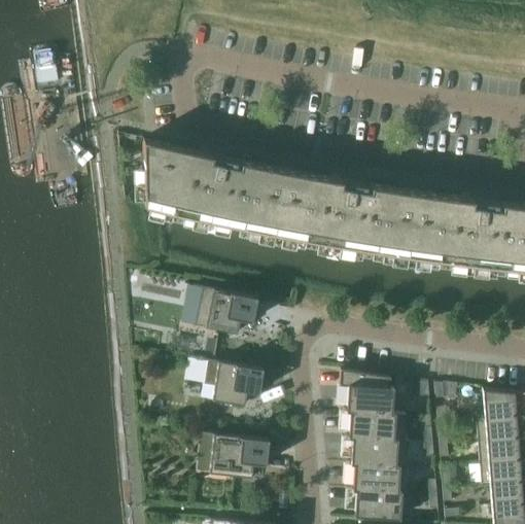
[(171,146),(145,140),(146,208),(188,217),(230,226),(267,234),(295,239),(320,243),(362,250),(409,257),(454,264),(496,269),(522,272),(524,272),(524,206),(503,204),(462,199),(438,196),(418,193),(373,186),(331,179),(307,175),(279,170),(243,163),(202,153),(171,146)]
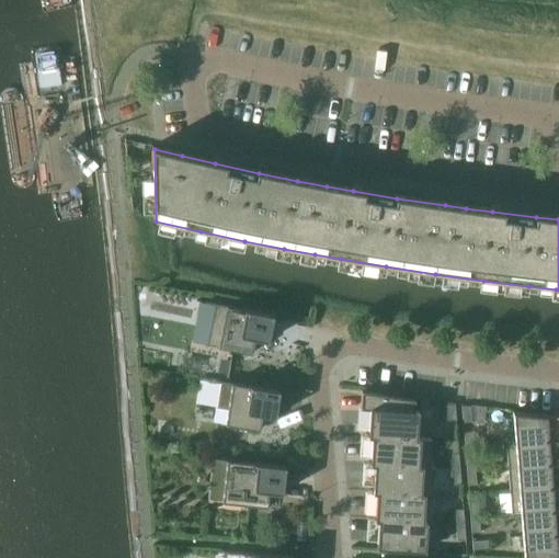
[(217,308),(209,348),(254,356),(258,341),(270,344),(275,318),(207,305),(207,306),(217,308)]
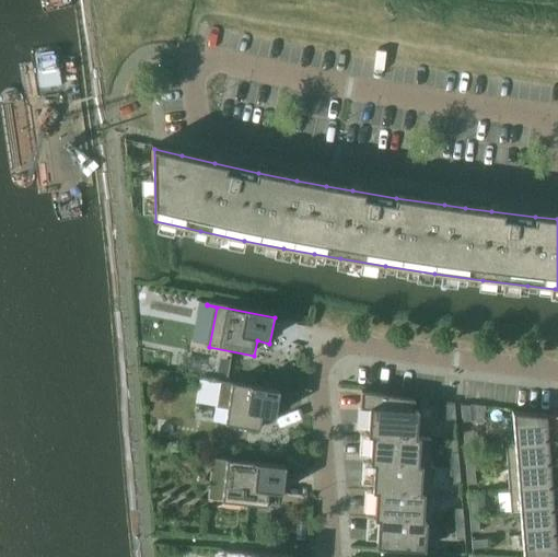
[(223,361),(219,381),(228,383),(232,363),(223,361)]
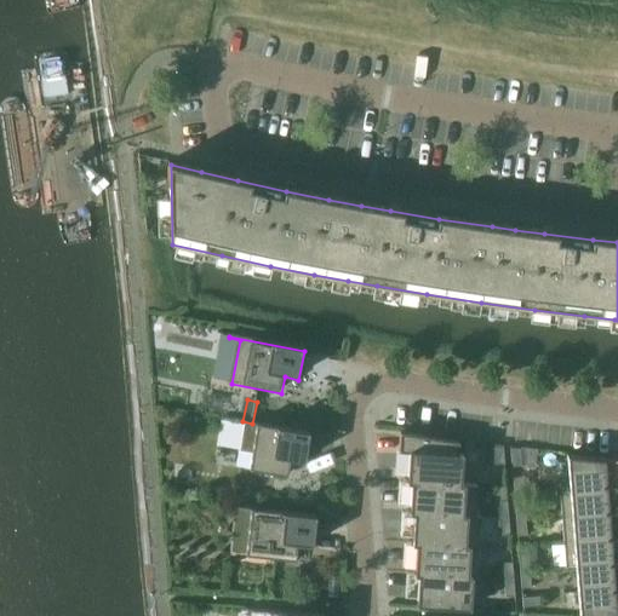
[(235,422),(235,424),(246,426),(242,453),(255,455),(251,472),(290,478),(292,461),(307,464),(310,433),(235,422)]
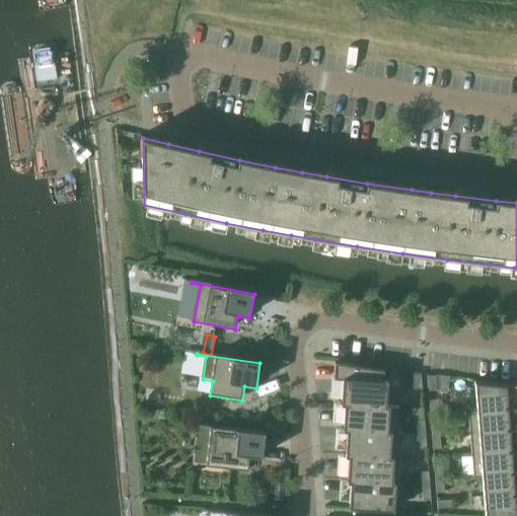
[(344,381),(343,406),(400,410),(400,409),(387,408),(388,382),(385,381),(385,372),(337,364),(336,380),(344,381)]
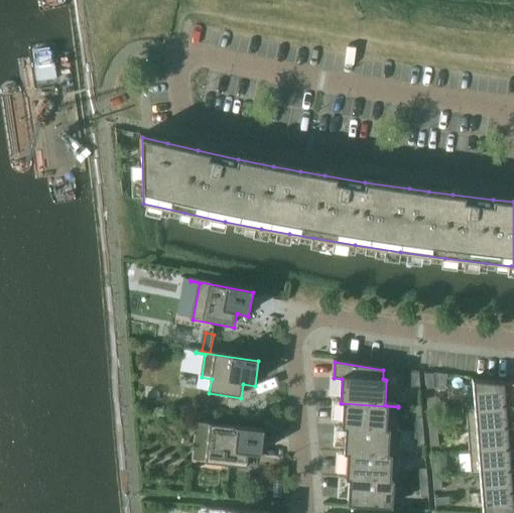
[(412,375),(413,389),(421,389),(420,375),(412,375)]
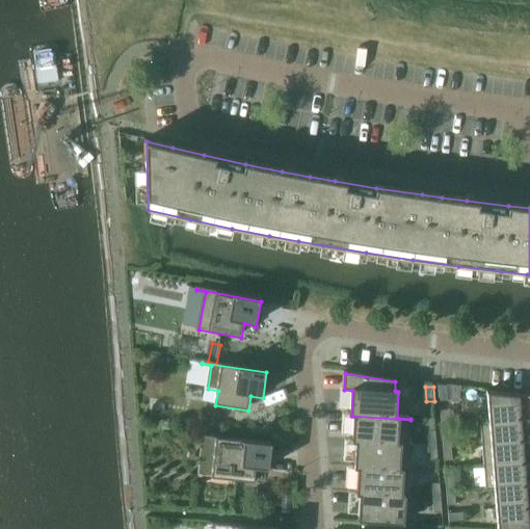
[(449,402),(448,387),(440,388),(441,403),(449,402)]
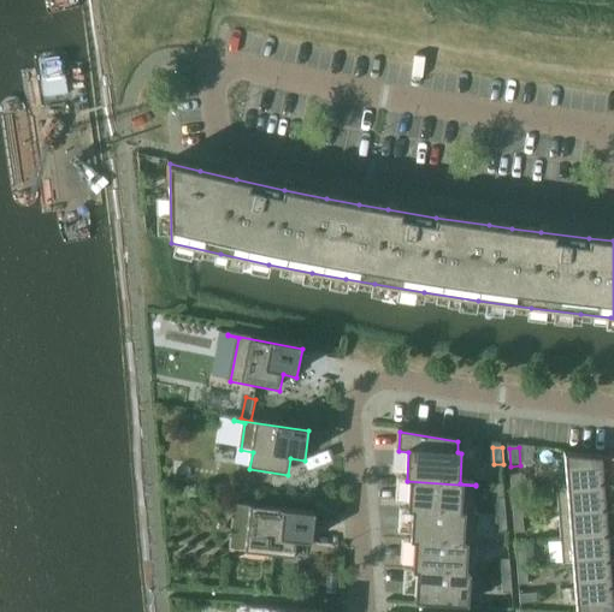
[(559,488),(559,489),(613,485),(613,459),(566,455),(568,488),(559,488)]
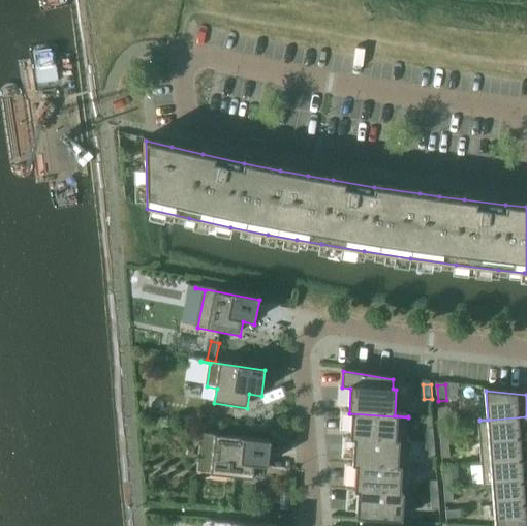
[(352,414),(351,439),(410,443),(410,442),(407,442),(408,418),(349,413),(349,414),(352,414)]
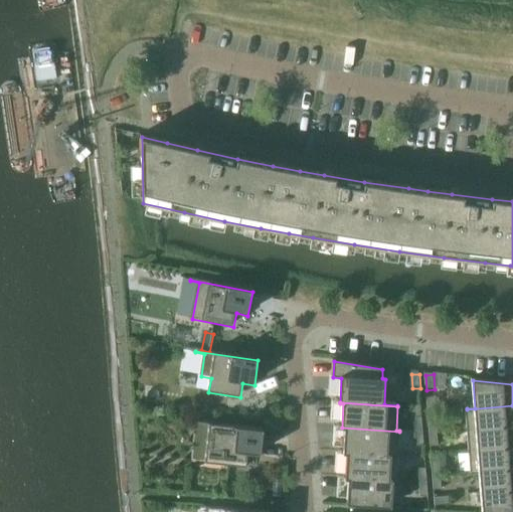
[(512,405),(467,409),(469,432),(512,428),(512,405)]
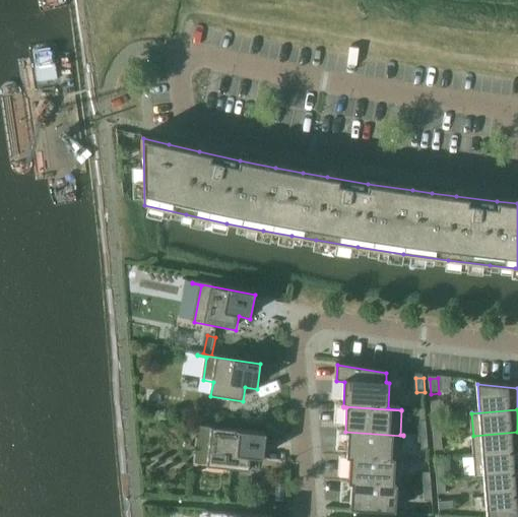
[(427,411),(418,411),(421,438),(429,437),(427,411)]
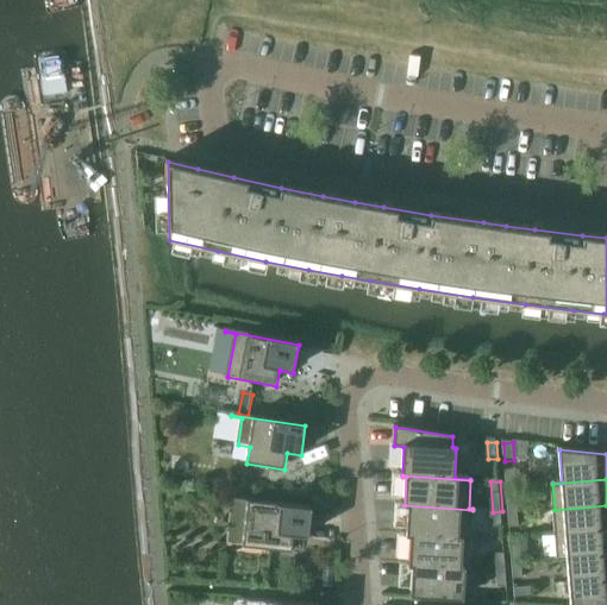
[(508,497),(509,514),(519,512),(518,496),(508,497)]
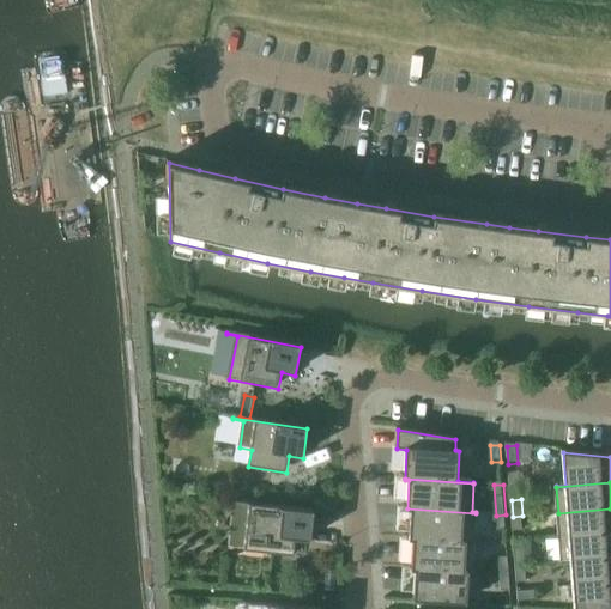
[(296,540),(310,541),(314,512),(230,503),(230,505),(250,507),(246,552),(295,556),(296,540)]
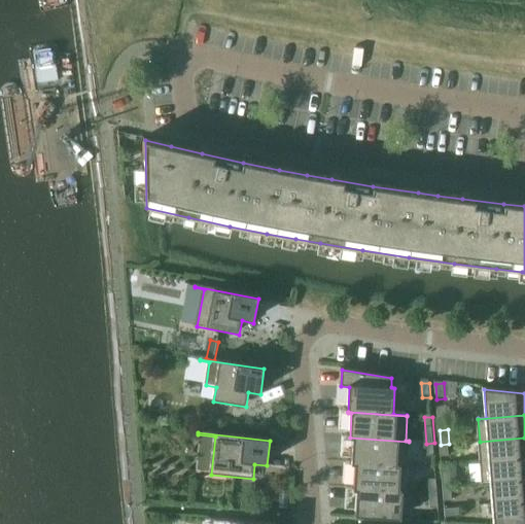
[(353,439),(352,464),(408,467),(409,442),(350,438),(350,439),(353,439)]
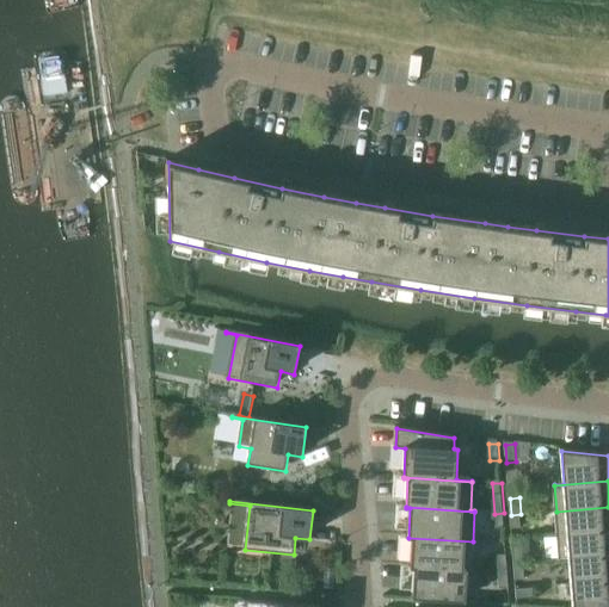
[(608,507),(557,512),(558,537),(608,532),(608,507)]
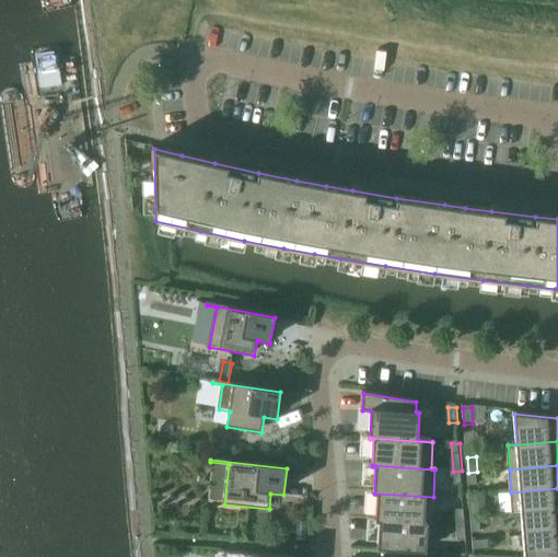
[(462,471),(453,472),(454,487),(463,486),(462,471)]
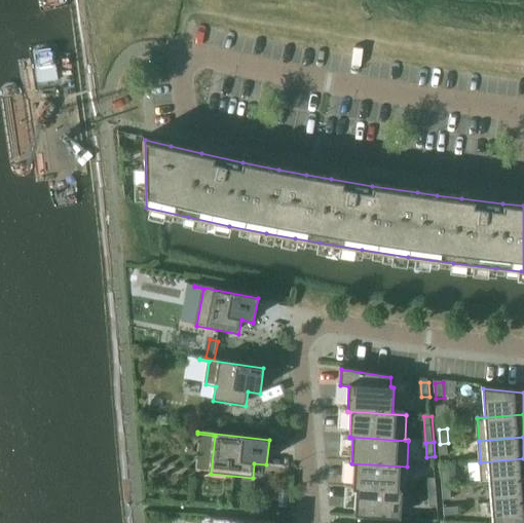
[(448,443),(440,444),(441,458),(449,457),(448,443)]
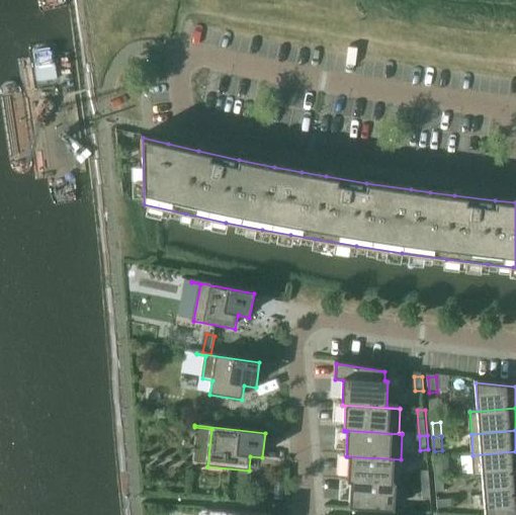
[(515,451),(473,455),(475,478),(515,474),(515,451)]
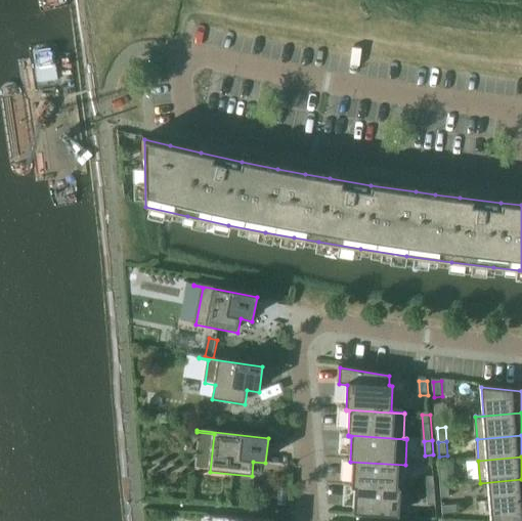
[(353,463),(352,487),(400,490),(400,489),(397,489),(398,466),(405,466),(405,465),(350,462),(350,463),(353,463)]
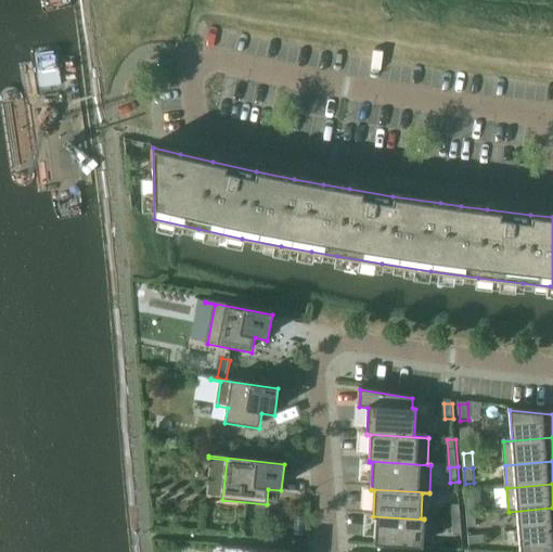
[(466,500),(467,515),(476,514),(475,499),(466,500)]
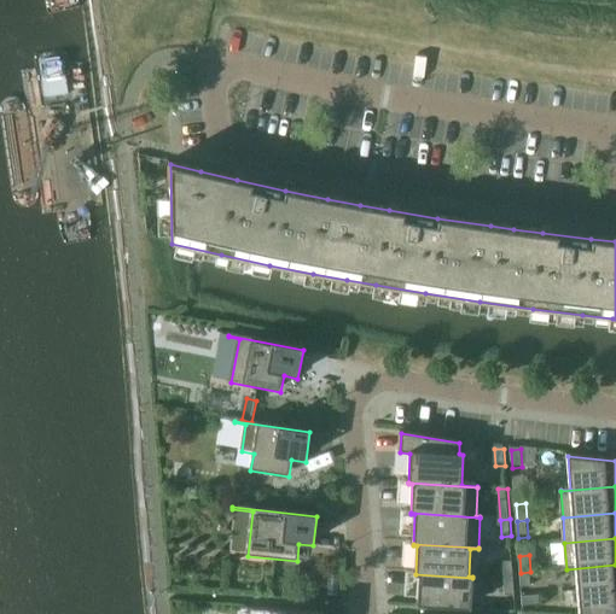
[(504,565),(505,582),(515,580),(513,563),(504,565)]
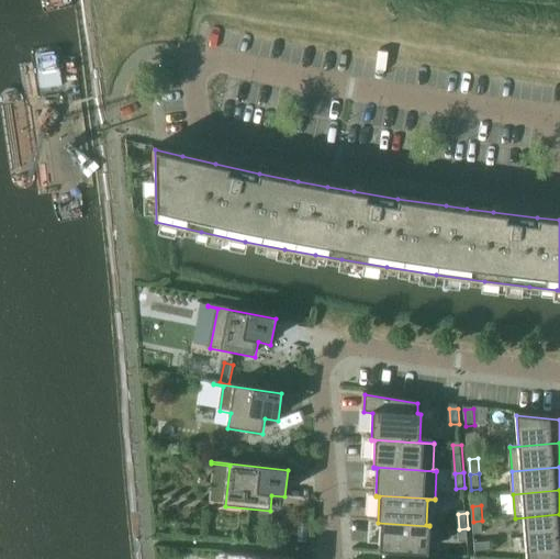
[(524,518),(526,541),(559,538),(559,514),(515,518),(515,520),(524,518)]
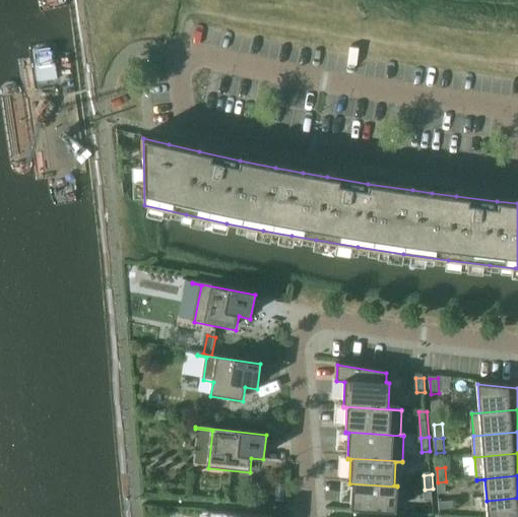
[(446,481),(438,482),(439,497),(447,496),(446,481)]
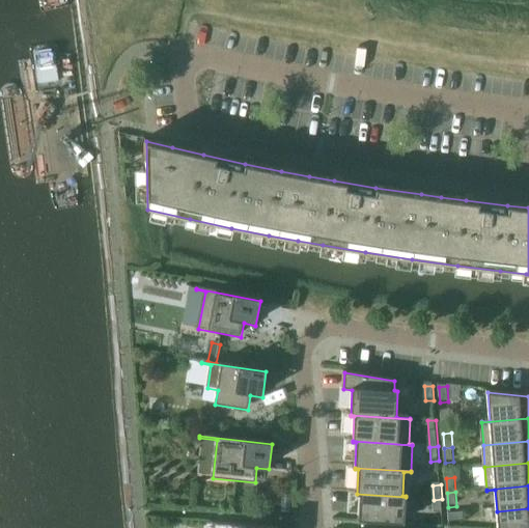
[(406,497),(357,494),(357,495),(360,495),(359,521),(405,524),(406,497)]
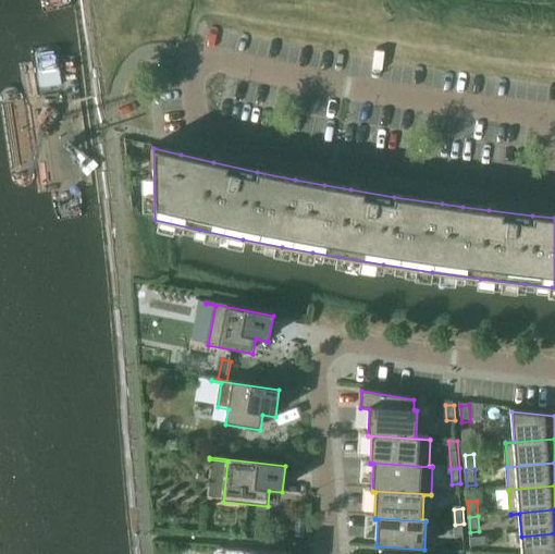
[(464,524),(455,525),(456,540),(465,539),(464,524)]
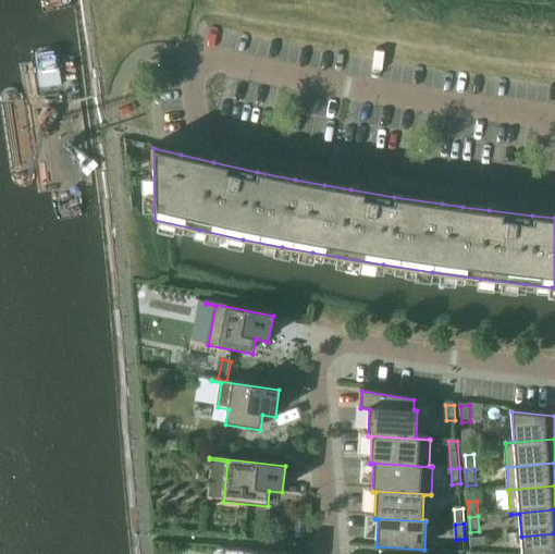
[(554,533),(521,537),(522,553),(554,553),(554,533)]
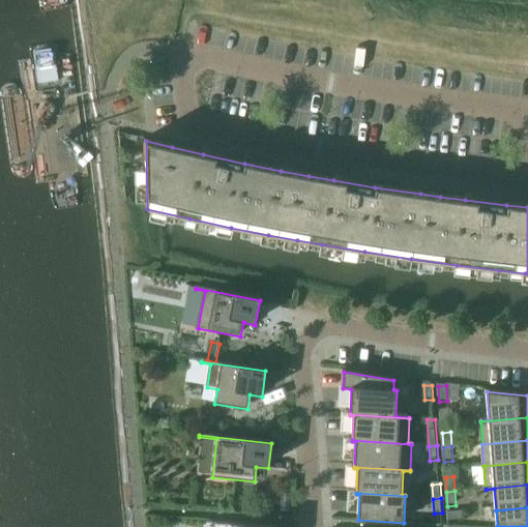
[(448,514),(449,522),(464,521),(463,513),(448,514)]
